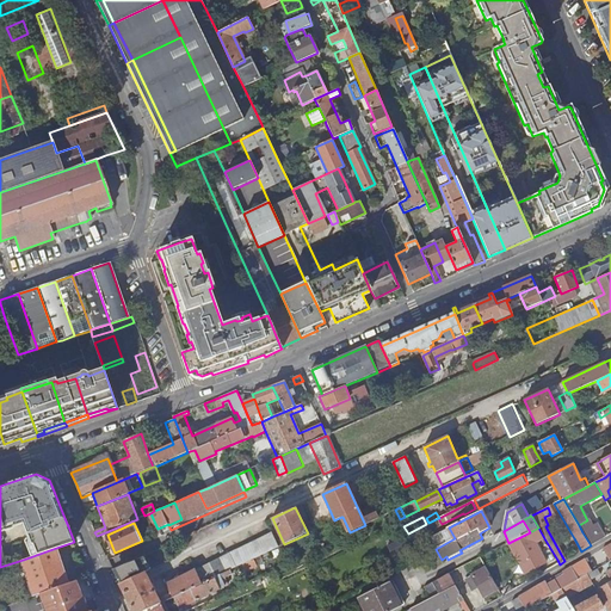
[(426,524),(408,534),(412,543),(431,534),(426,524)]
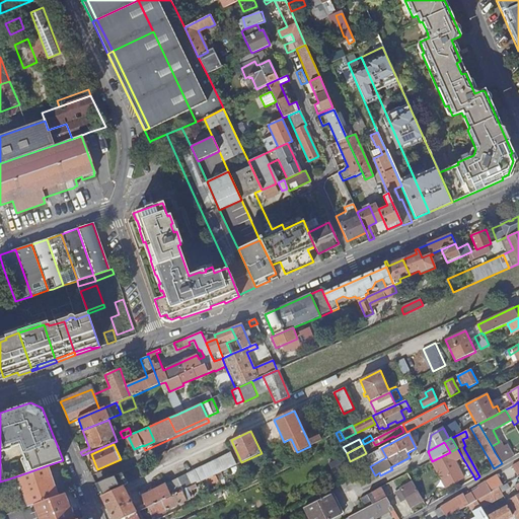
[(495,452),(502,463),(513,457),(506,445),(495,452)]
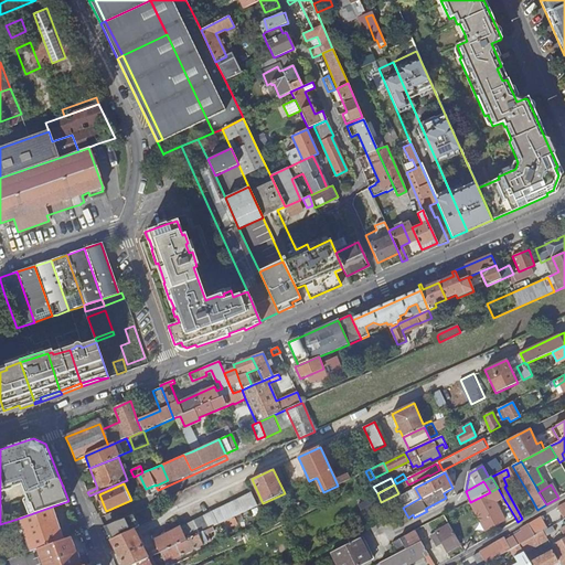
[(498,488),(490,492),(470,503),(476,513),(503,498),(498,488)]
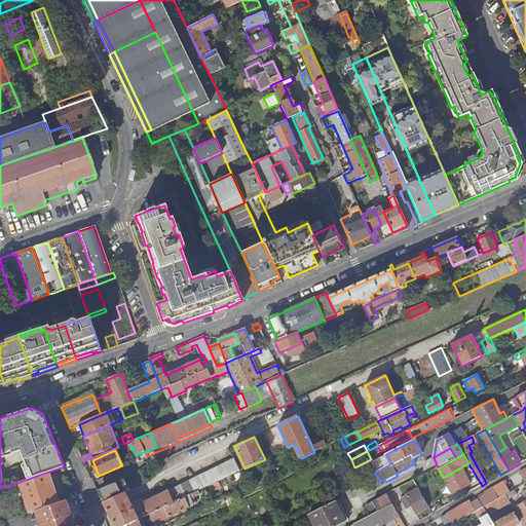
[(198,494),(197,491),(207,487),(223,479),(239,471),(234,458),(143,503),(147,511),(149,515),(153,524),(193,505),(190,498),(198,494)]
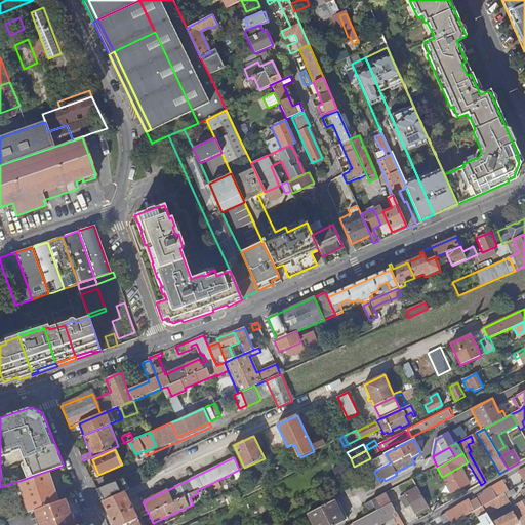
[(55,493),(48,471),(19,481),(27,503),(55,493)]
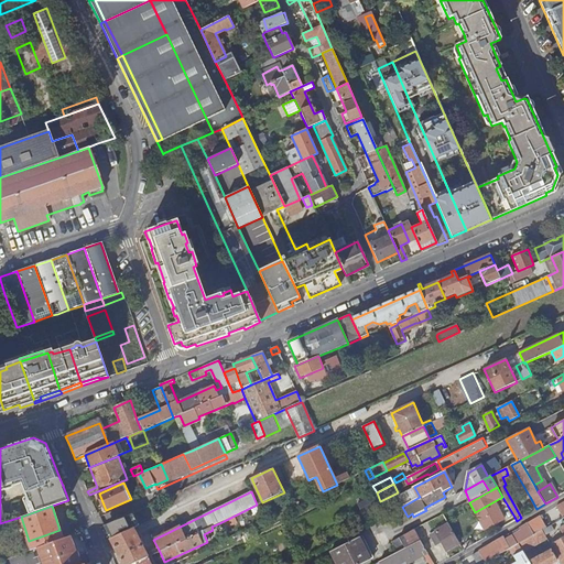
[(107,541),(110,540),(133,529),(140,527),(133,513),(101,528),(107,541)]
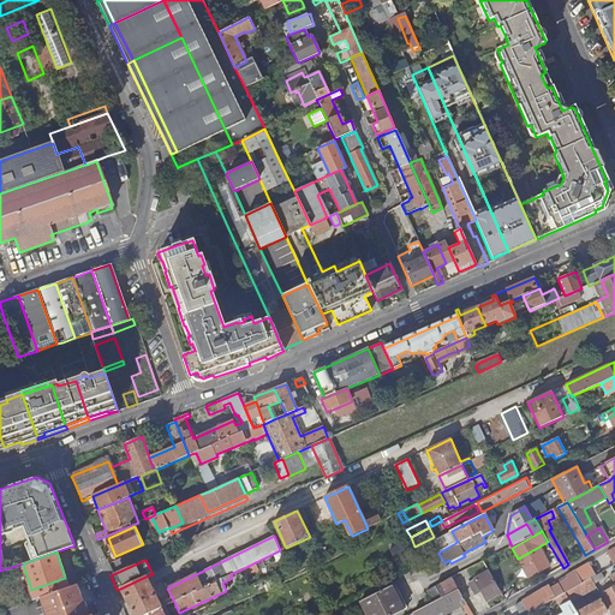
[(261,560),(242,569),(245,578),(264,568),(261,560)]
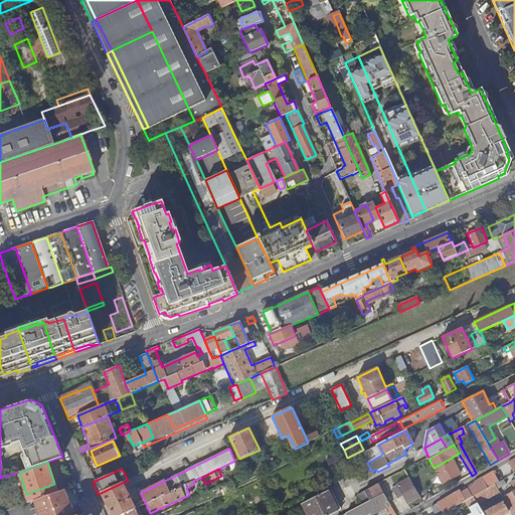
[(492,472),(482,478),(488,489),(495,485),(500,482),(492,472)]
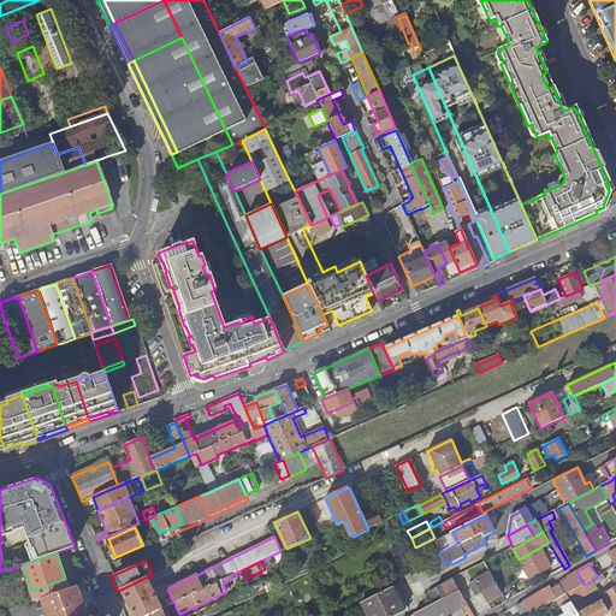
[(576,572),(568,576),(567,578),(569,580),(552,590),(557,598),(566,593),(567,594),(584,585),(576,572)]
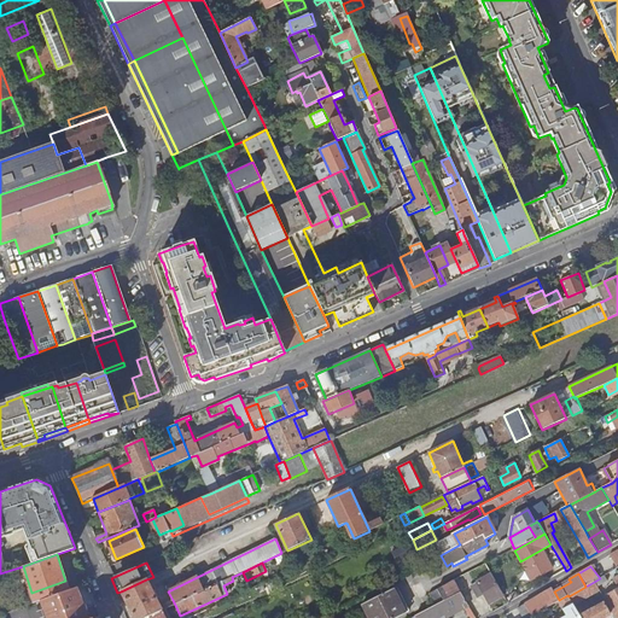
[(490,605),(503,596),(491,575),(472,587),(474,590),(479,588),(484,596),(490,605)]
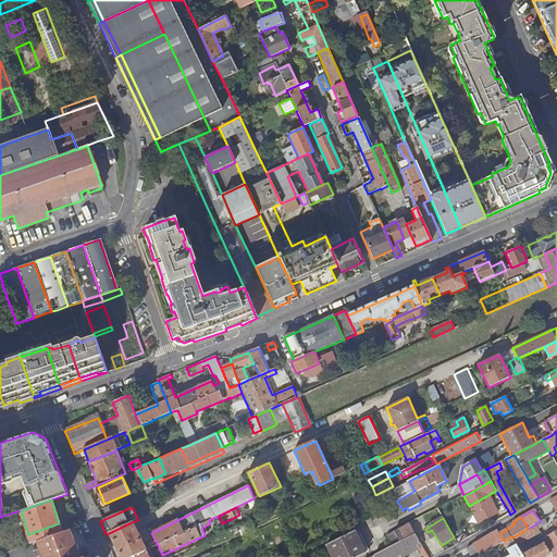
[(556,518),(553,521),(556,529),(556,531),(545,537),(551,548),(556,544),(556,518)]
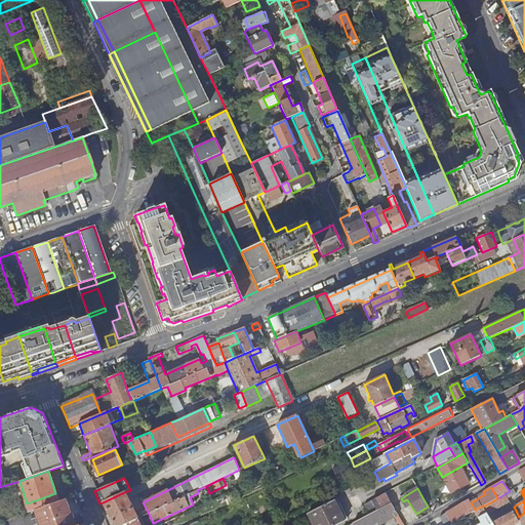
[(513,489),(510,491),(505,494),(508,498),(516,494),(513,489)]
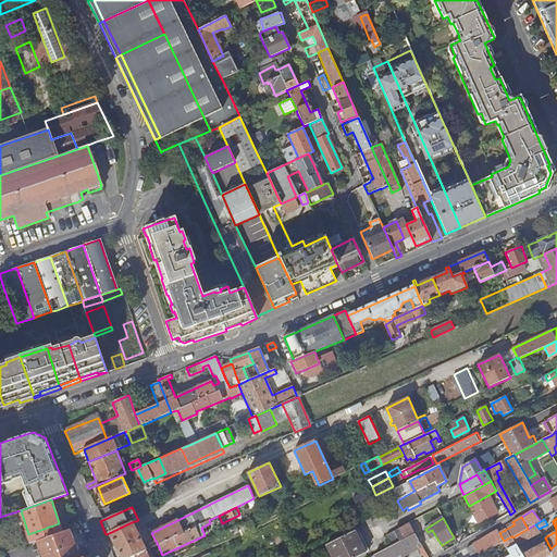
[(132,522),(109,533),(112,540),(114,544),(137,533),(132,522)]
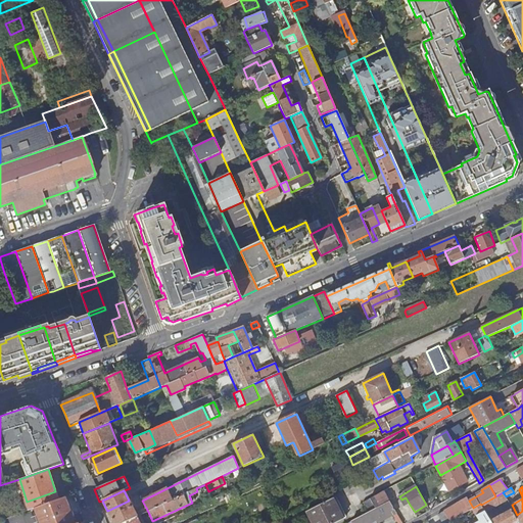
[(58,500),(55,491),(27,502),(30,510),(36,508),(58,500)]
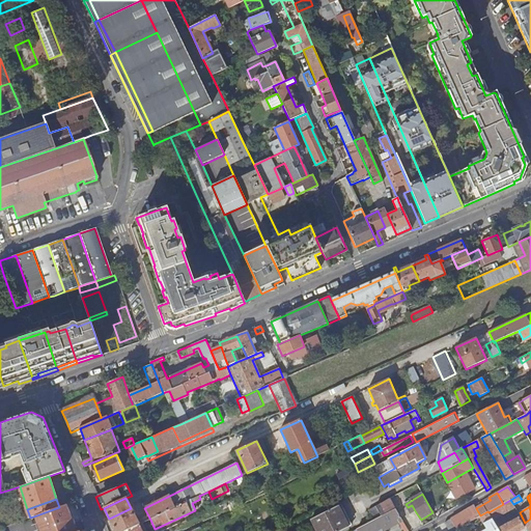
[(366,512),(372,522),(394,510),(389,500),(366,512)]
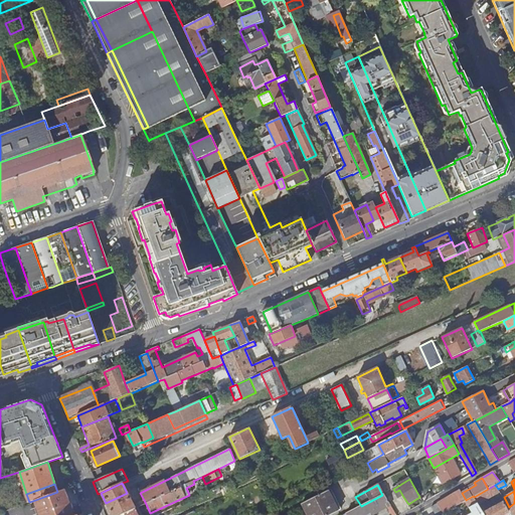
[(495,485),(488,489),(474,497),(478,505),(499,492),(498,489),(495,485)]
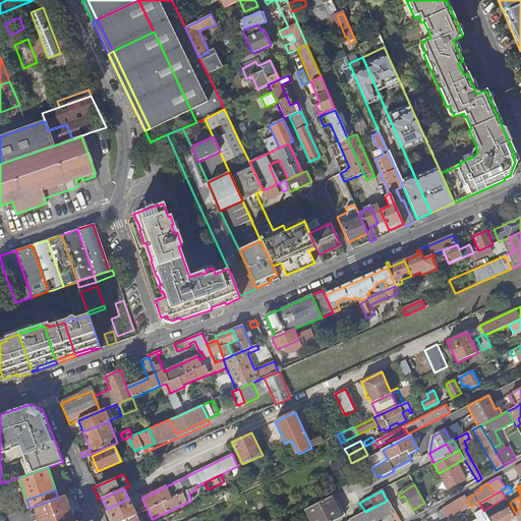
[(74,520),(65,495),(58,498),(36,506),(41,520),(74,520)]
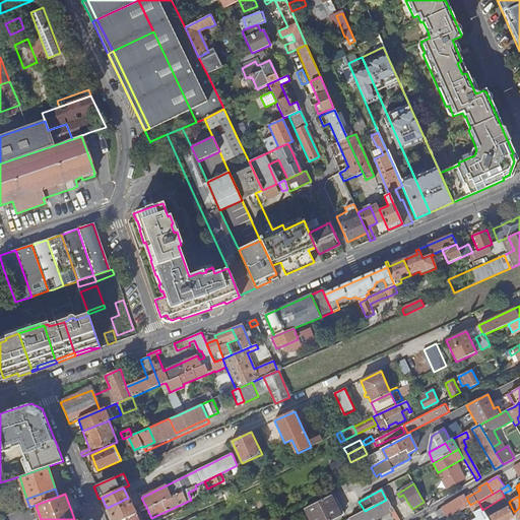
[(403,504),(407,502),(403,495),(399,497),(403,504)]
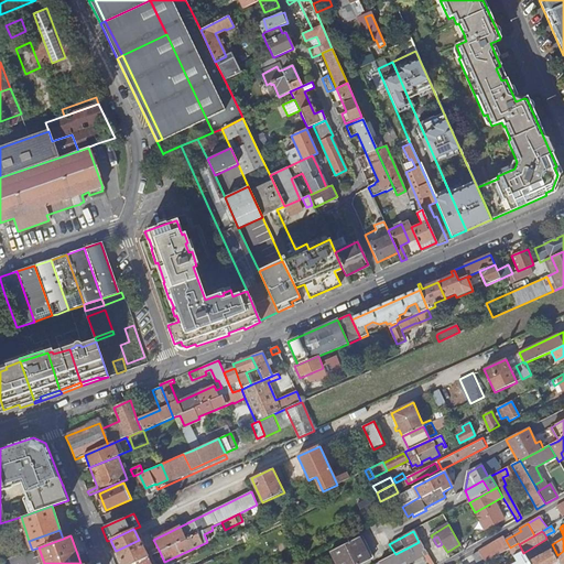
[(331,552),(334,559),(361,544),(358,539),(331,552)]
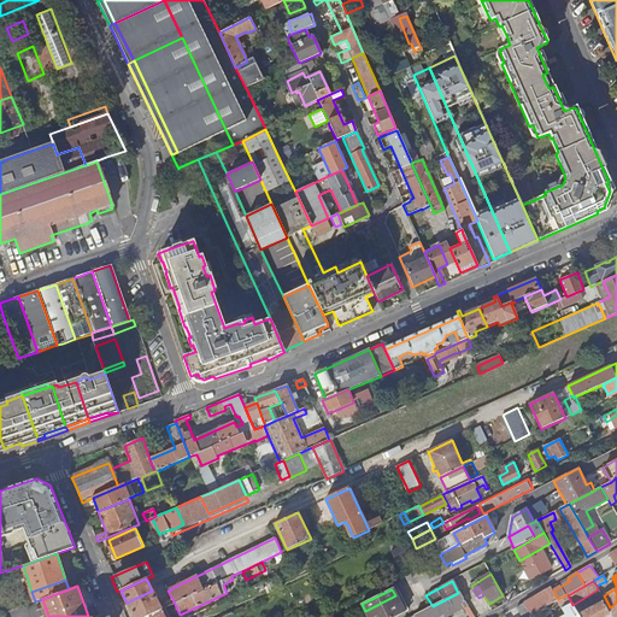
[(134,616),(145,616),(162,610),(152,591),(127,603),(134,616)]
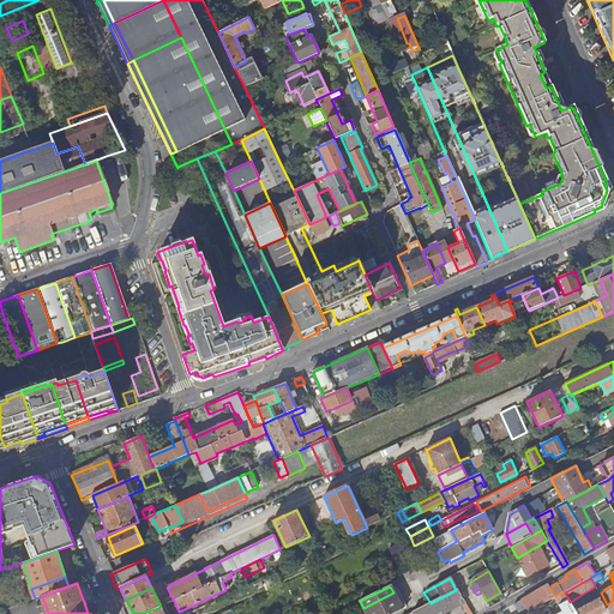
[(555,596),(551,588),(546,590),(545,588),(522,601),(528,612),(555,596)]
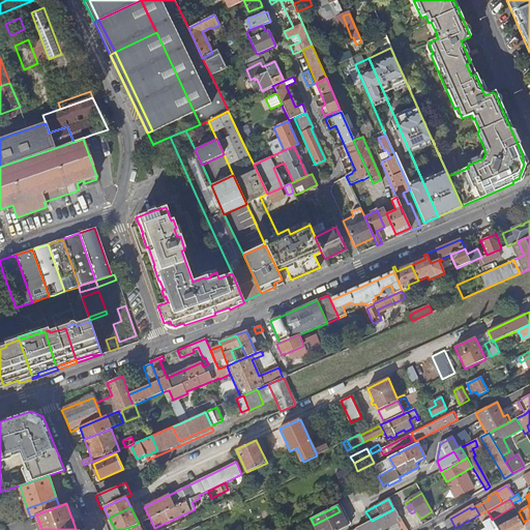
[(356,529),(376,529),(396,520),(399,522),(402,520),(394,508),(393,509),(372,521),(356,529)]
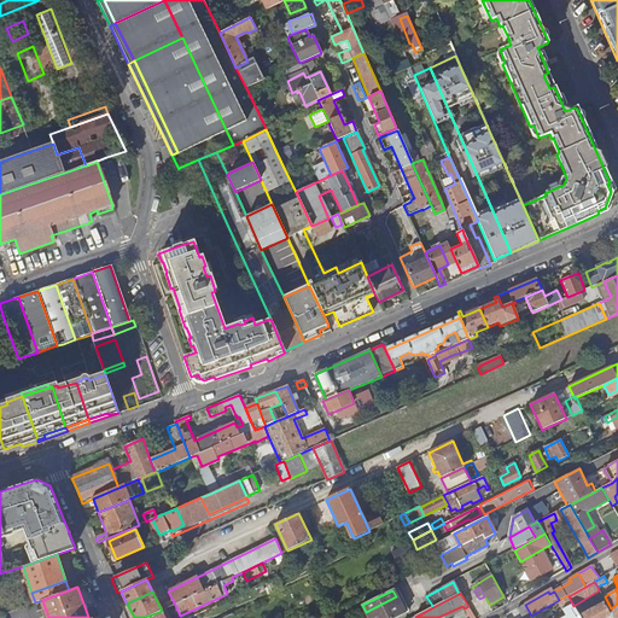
[(396,596),(404,614),(408,612),(400,594),(396,596)]
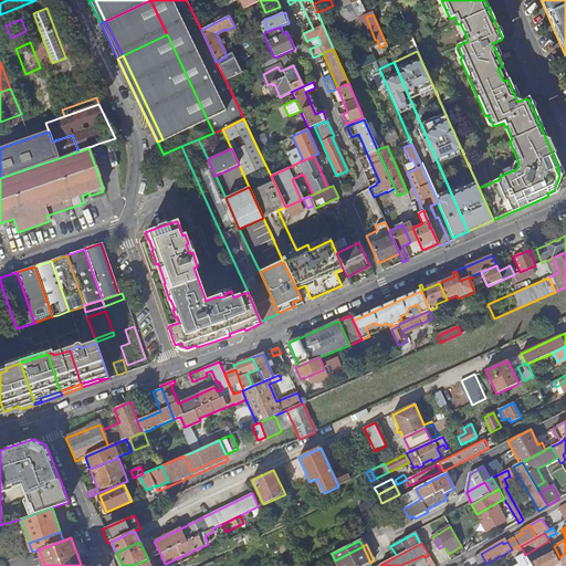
[(363,546),(335,561),(337,565),(364,565),(370,563),(363,546)]
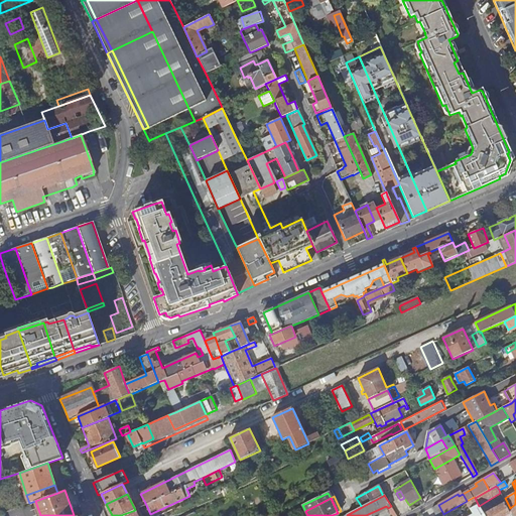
[(479,506),(475,498),(468,502),(466,503),(472,514),(469,515),(484,515),(479,506)]
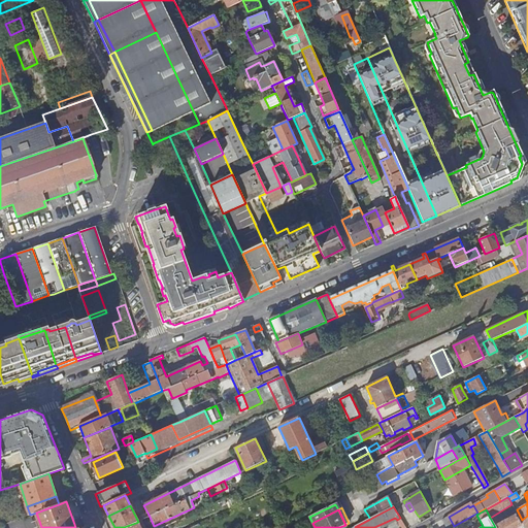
[(495,527),(516,527),(521,526),(515,516),(495,527)]
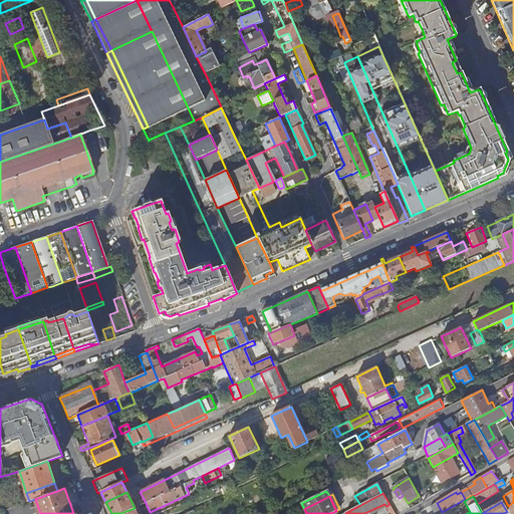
[(437,503),(431,506),(435,513),(438,512),(439,513),(441,513),(443,513),(442,512),(437,503)]
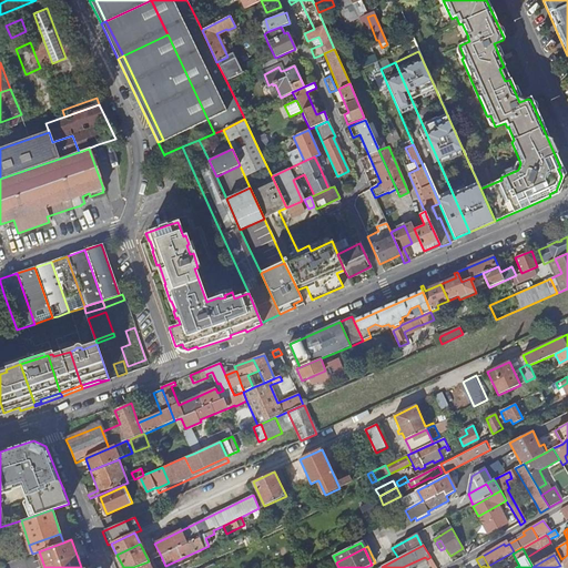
[(149,561),(133,567),(161,567),(156,567),(151,567),(152,567),(158,565),(155,558),(151,560),(149,561)]
